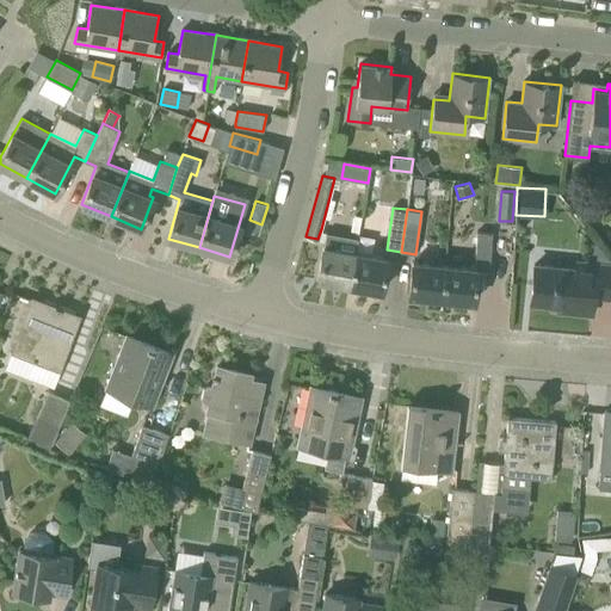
[(489,261),(492,233),(477,232),(475,260),(489,261)]
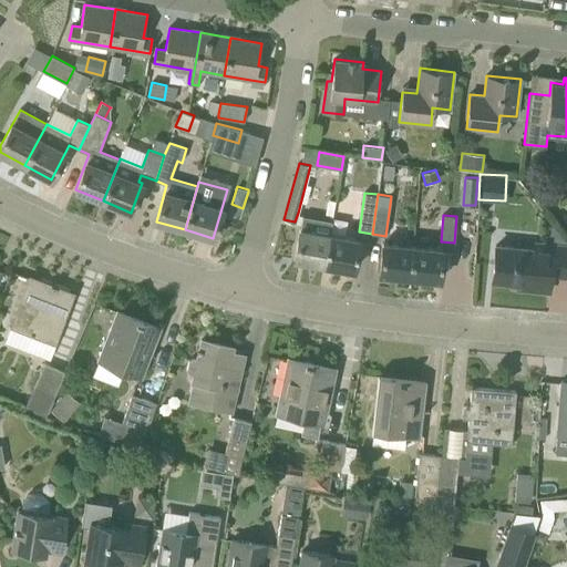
[(323,265),(329,234),(300,228),(295,259),(323,265)]
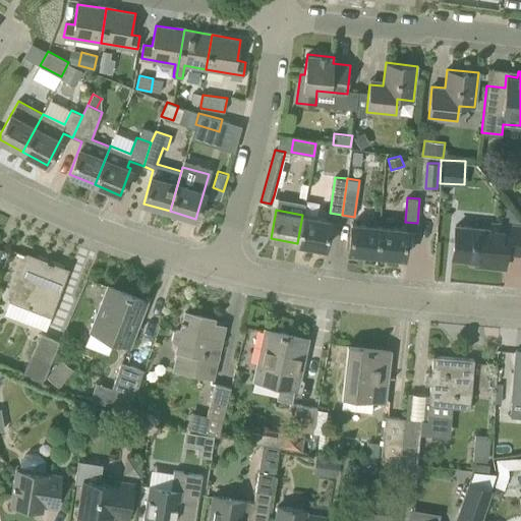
[(325,248),(330,220),(302,215),(297,243),(325,248)]
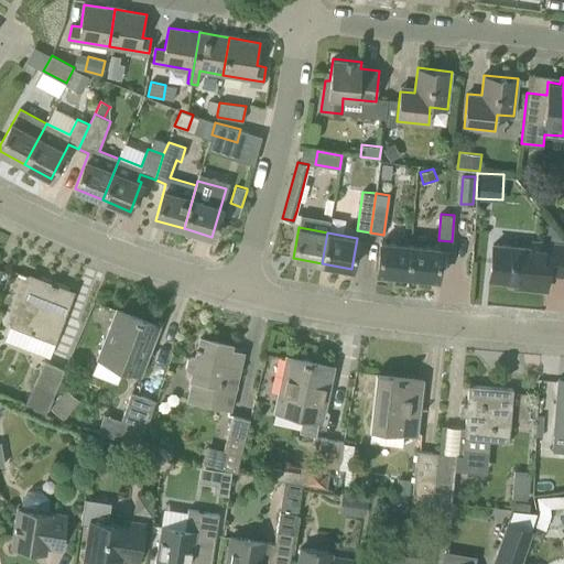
[(408,275),(411,245),(381,241),(378,272),(408,275)]
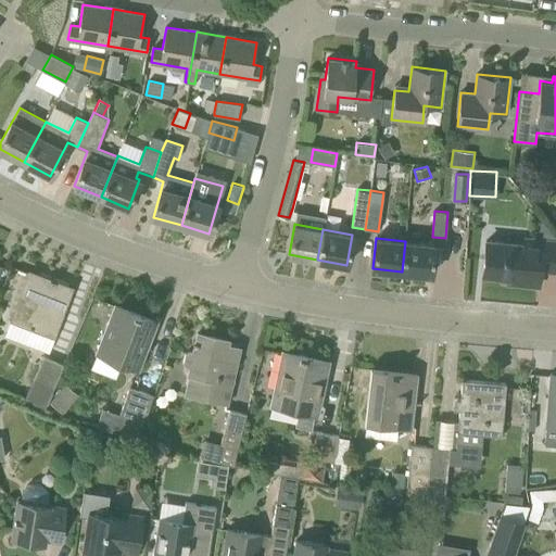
[(555,272),(555,268),(555,240),(542,239),(541,247),(487,241),(483,275),(510,277),(510,275),(520,276),(519,283),(538,286),(540,269),(555,272)]
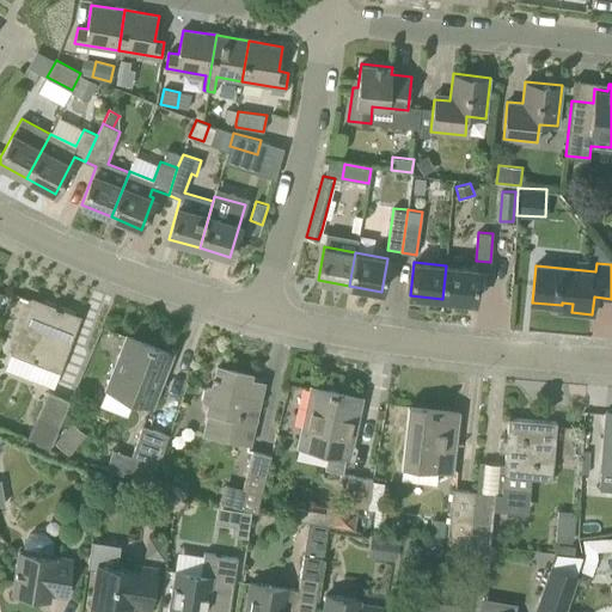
[(475,303),(478,269),(446,265),(442,299),(475,303)]
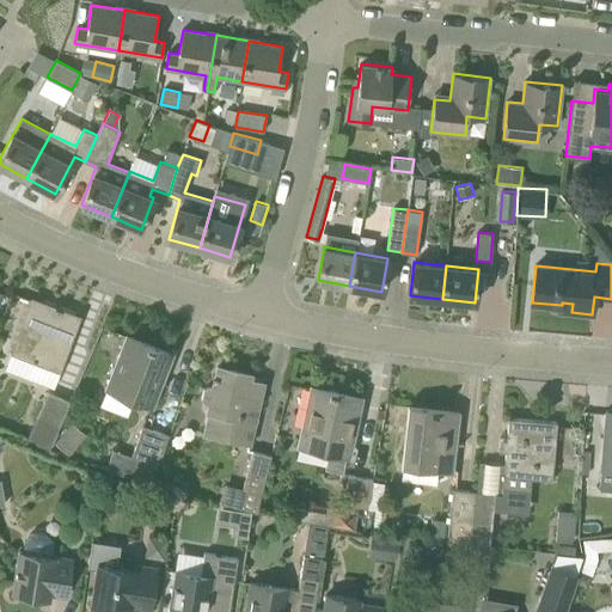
[(54,308),(18,294),(17,295),(34,303),(13,355),(60,372),(69,346),(66,344),(77,317),(61,311),(61,308),(55,306),(54,308)]
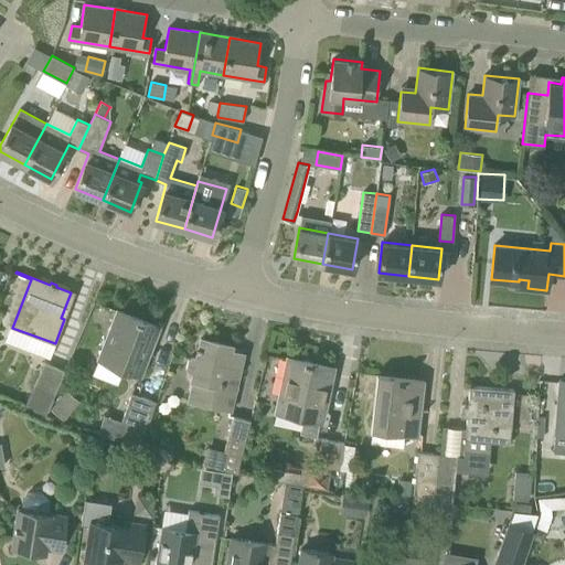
[(135,317),(117,310),(98,360),(140,374),(149,351),(146,350),(155,324),(141,319),(141,318),(136,316),(135,317)]
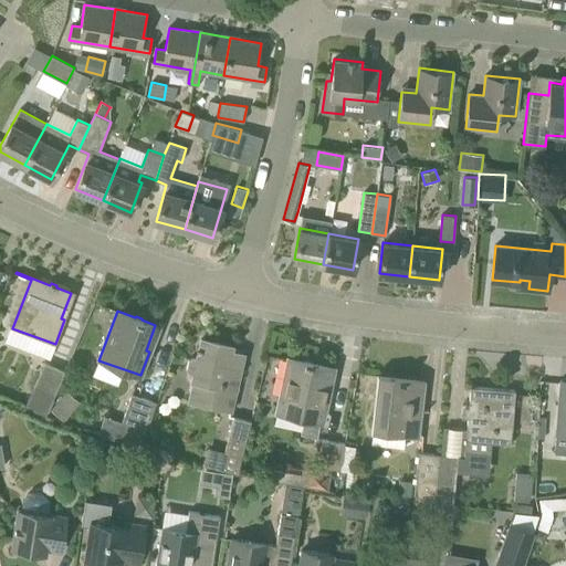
[(228,359),(231,346),(200,339),(199,347),(197,347),(196,352),(198,352),(197,356),(190,355),(186,359),(184,367),(187,373),(192,374),(191,380),(194,380),(189,400),(230,409),(241,362),(228,359)]
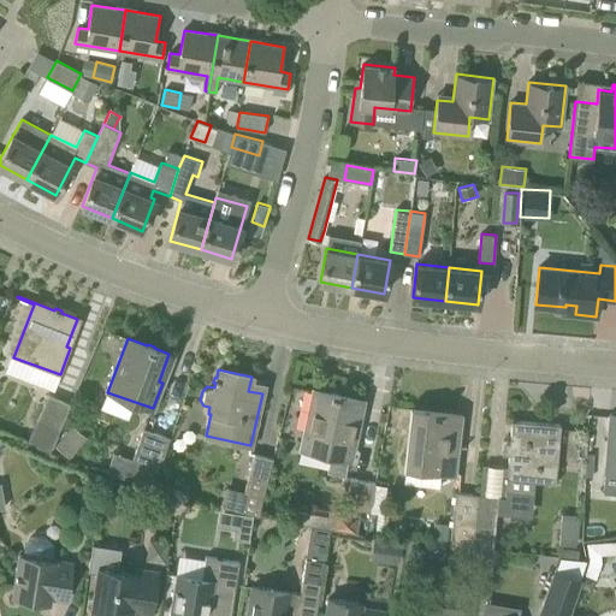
[(331,395),(315,391),(302,448),(350,458),(362,403),(363,403),(365,402),(337,396),(338,395),(331,392),(331,395)]
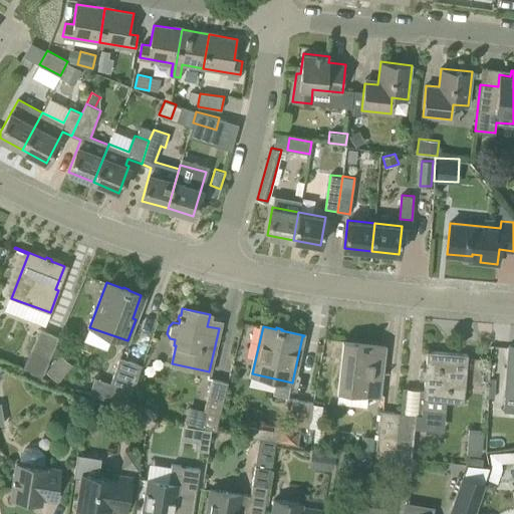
[(31,350),(49,359),(57,341),(58,336),(40,328),(31,350)]
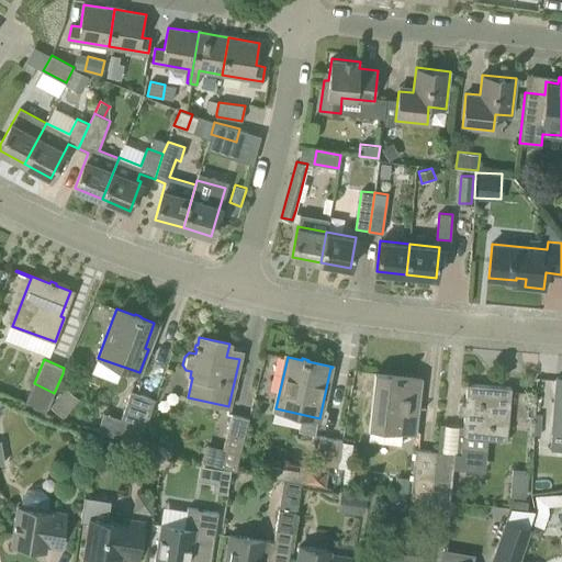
[(394,375),(375,374),(368,441),(398,445),(401,429),(414,431),(416,405),(413,405),(416,379),(401,377),(401,375),(395,374),(394,375)]
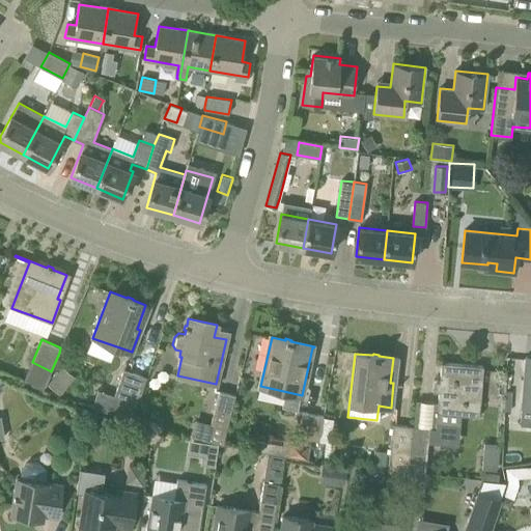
[(530,356),(526,356),(522,406),(521,424),(530,424),(530,356)]
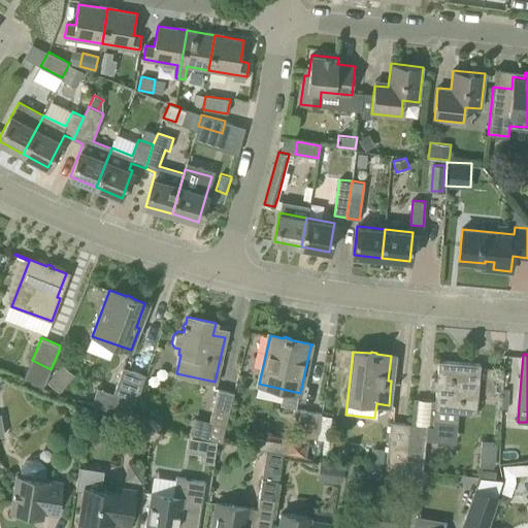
[(32,360),(24,380),(43,388),(51,369),(32,360)]
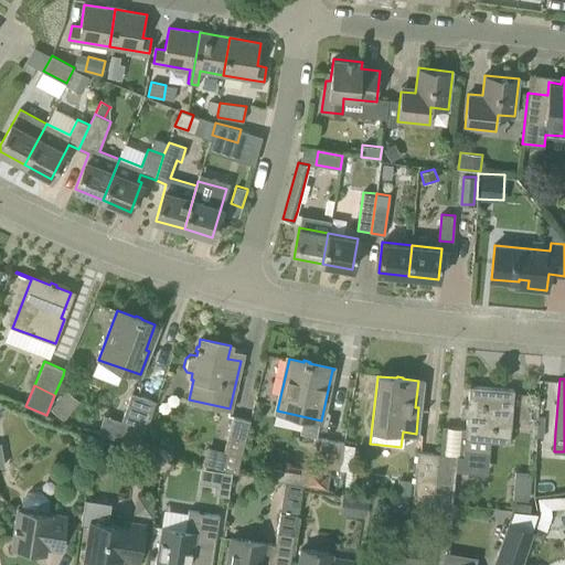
[(489,440),(509,443),(513,390),(469,386),(467,406),(460,405),(459,417),(466,417),(462,457),(487,458),(489,440)]
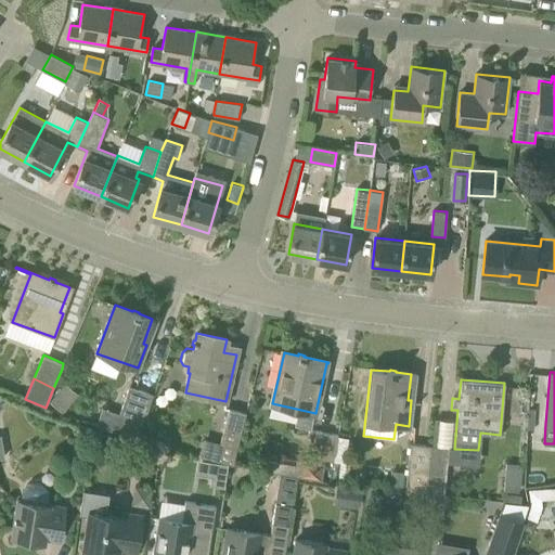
[(64,383),(49,402),(63,413),(78,395),(64,383)]
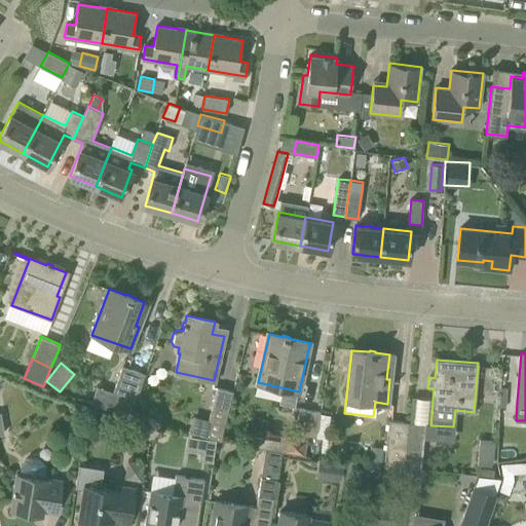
[(108,409),(129,416),(145,373),(122,366),(113,392),(108,409)]
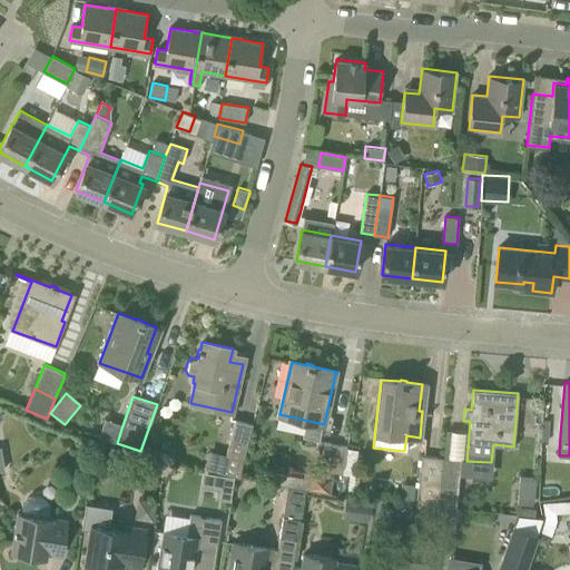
[(238,477),(252,423),(235,419),(226,455),(222,472),(238,477)]
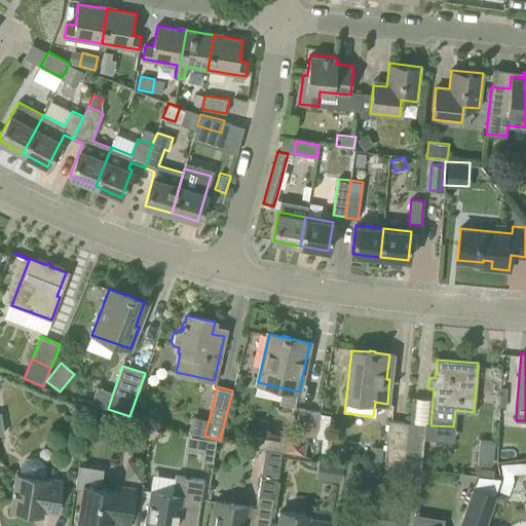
[(316,430),(320,413),(320,412),(300,408),(296,433),(315,436),(316,430)]
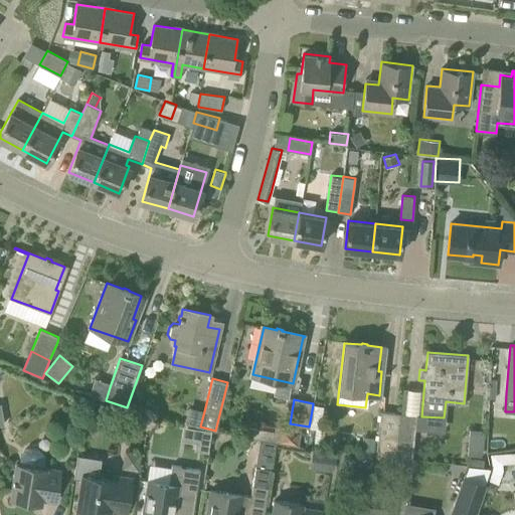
[(376,456),(392,457),(396,457),(400,413),(381,411),(376,456)]
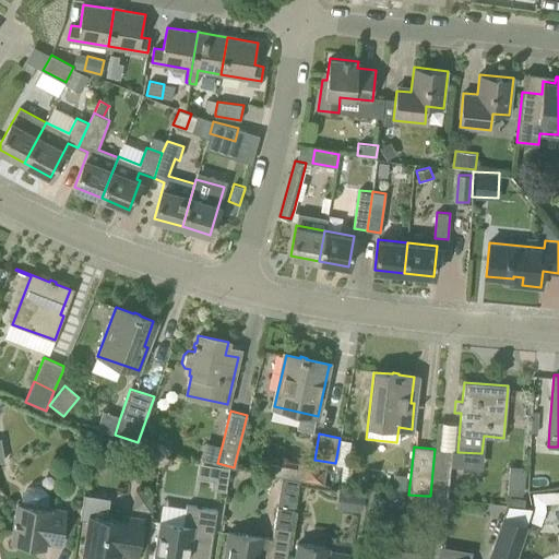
[(452,450),(435,449),(430,496),(448,498),(452,450)]
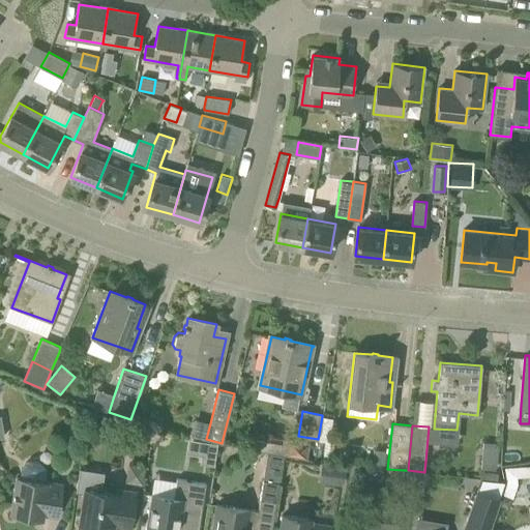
[(290,438),(287,454),(306,459),(310,442),(290,438)]
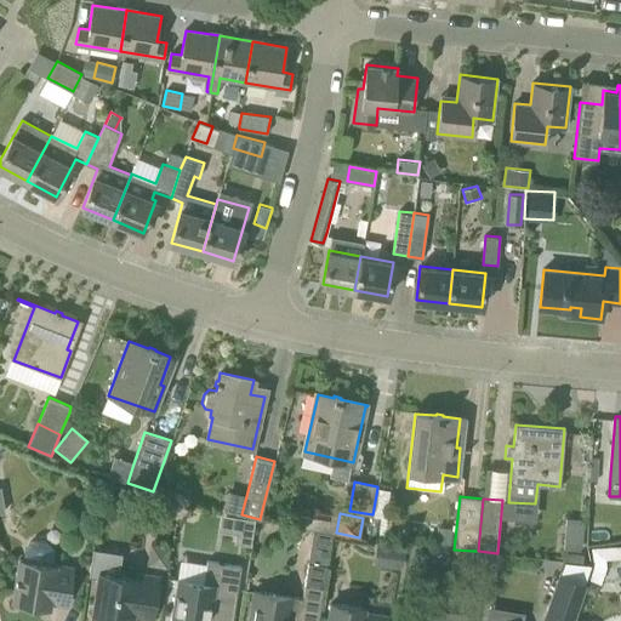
[(562,546),(580,547),(581,518),(563,517),(562,546)]
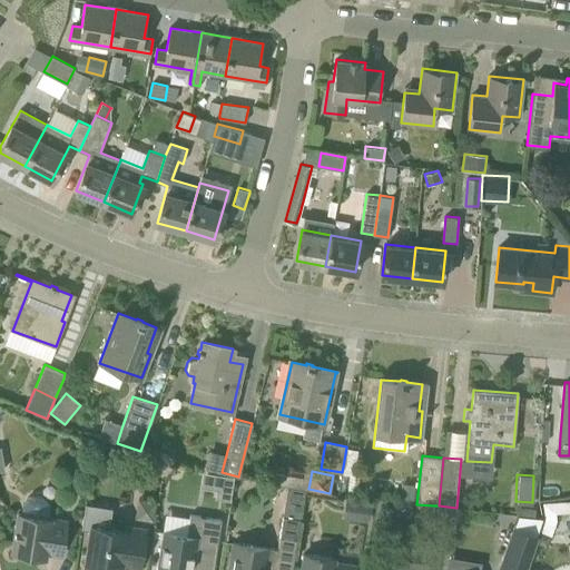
[(23,504),(22,513),(18,513),(12,553),(46,558),(47,552),(62,554),(68,521),(52,518),(49,518),(50,508),(48,501),(42,495),(35,494),(27,498),(23,504)]
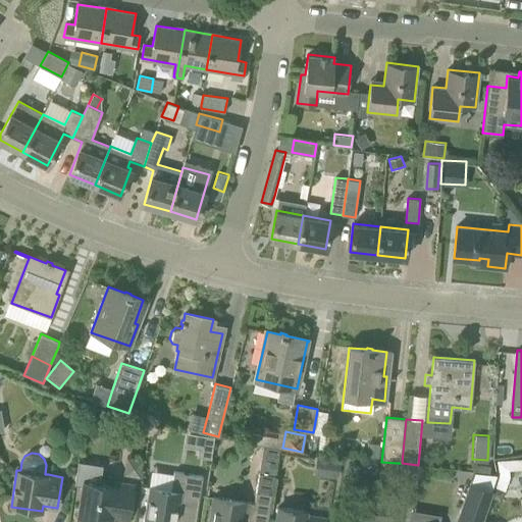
[(328,458),(325,474),(336,475),(340,459),(328,458)]
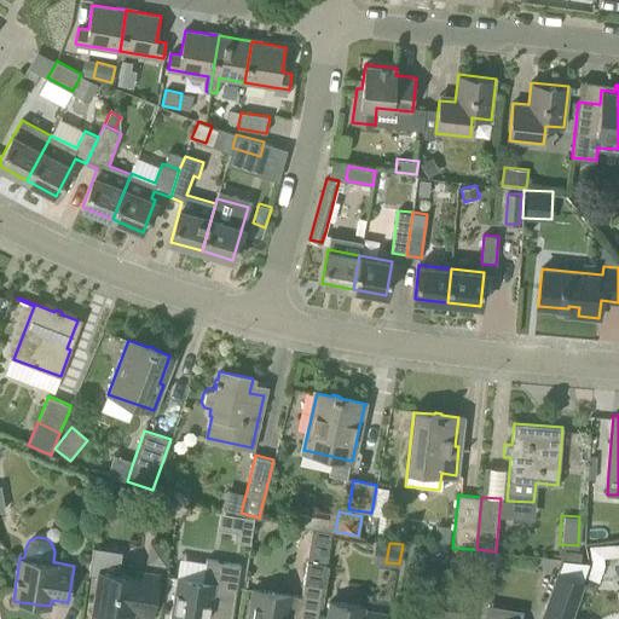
[(137,577),(119,573),(121,551),(93,547),(90,573),(99,576),(93,613),(132,618),(132,613),(151,617),(157,576),(137,572),(137,577)]
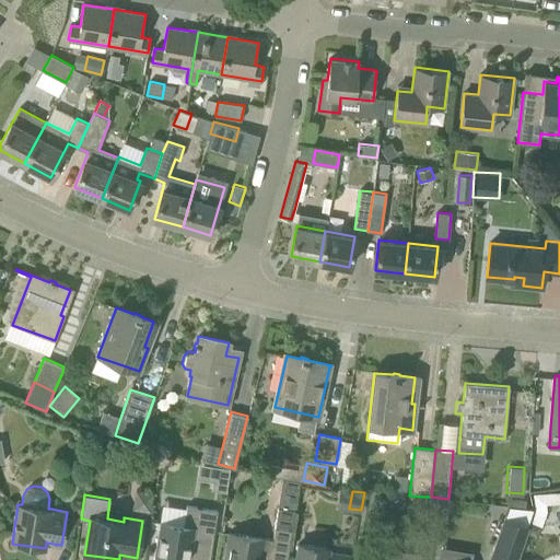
[(212,541),(218,511),(186,505),(184,526),(161,522),(154,559),(189,559),(193,539),(212,541)]
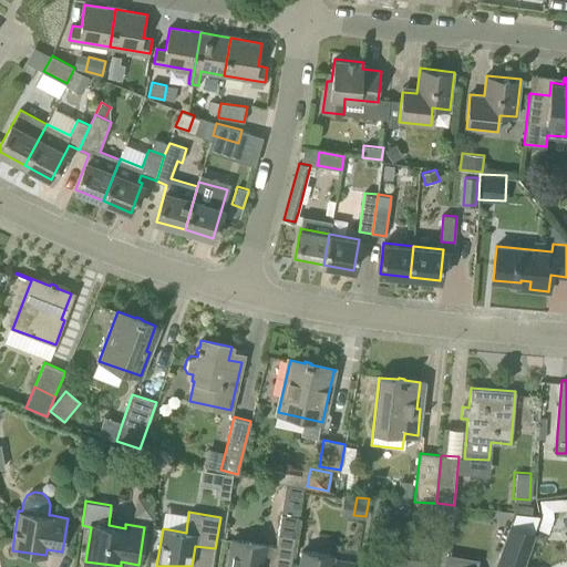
[(503,566),(522,566),(534,532),(540,515),(516,512),(497,565),(503,566)]
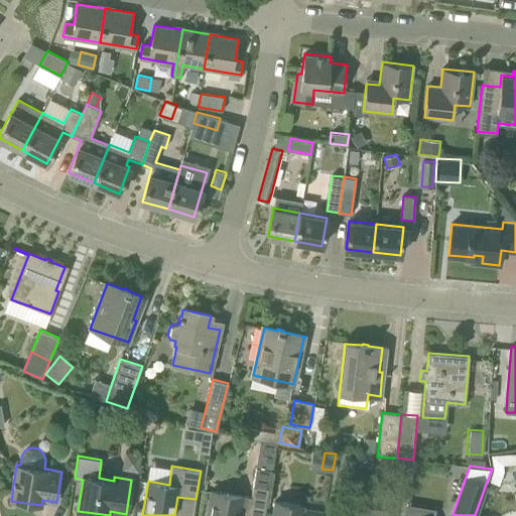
[(265,514),(269,488),(272,470),(256,468),(253,485),(252,497),(212,491),(207,515),(240,515),(241,510),(265,514)]
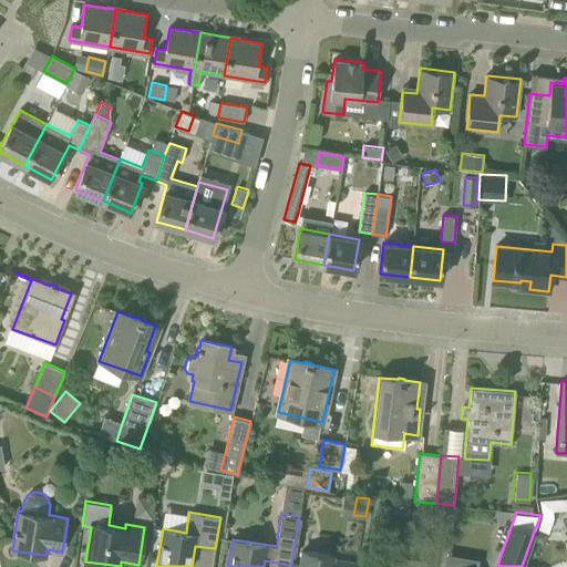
[(535,533),(533,538),(544,544),(548,532),(536,527),(535,533)]
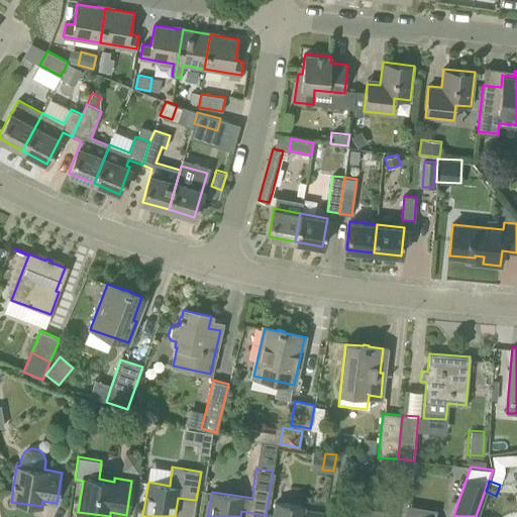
[(322,516),(323,513),(303,509),(304,506),(276,502),(273,516),(322,516)]
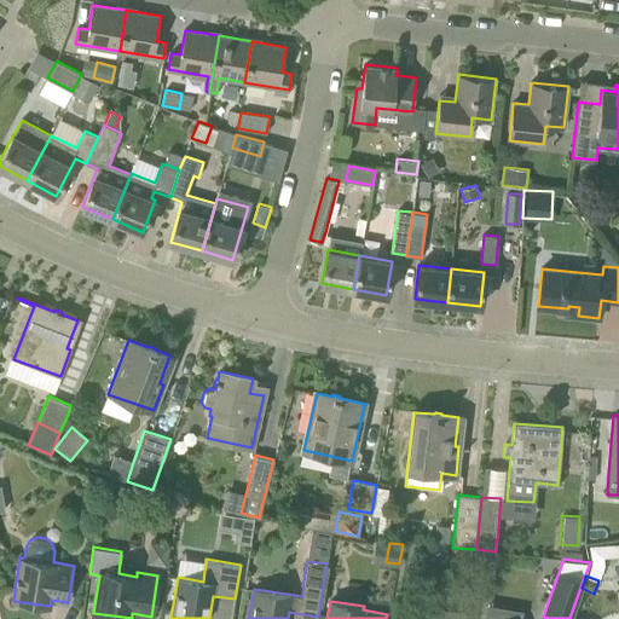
[(520,618),(522,612),(486,606),(484,618),(520,618)]
